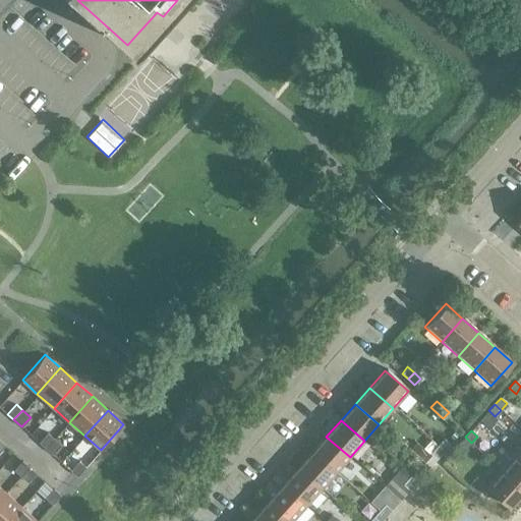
[(39,442),(46,449),(54,439),(47,432),(39,442)]
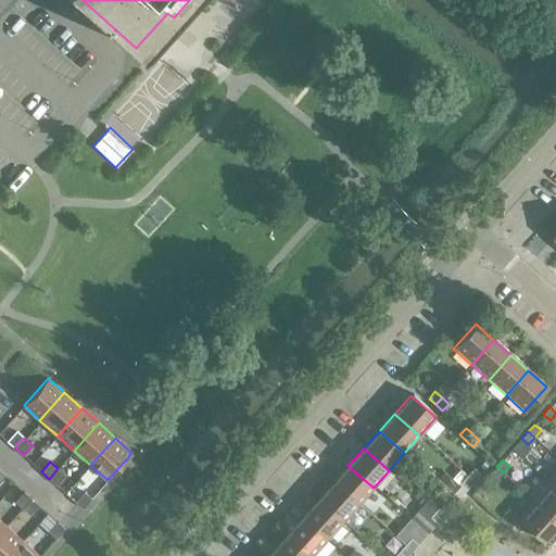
[(374,488),(348,466),(332,483),(357,506),(374,488)]
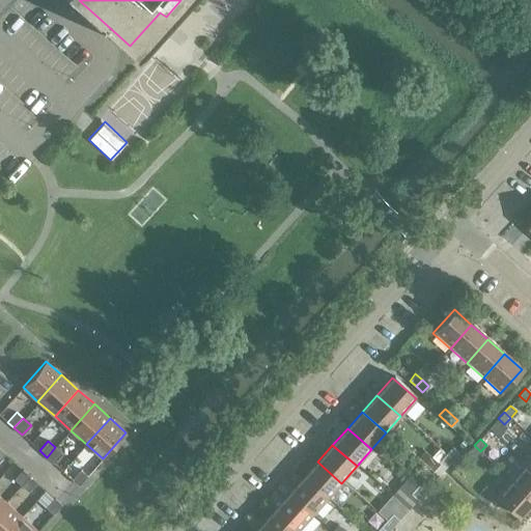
[(480,451),(474,445),(468,452),(475,457),(480,451)]
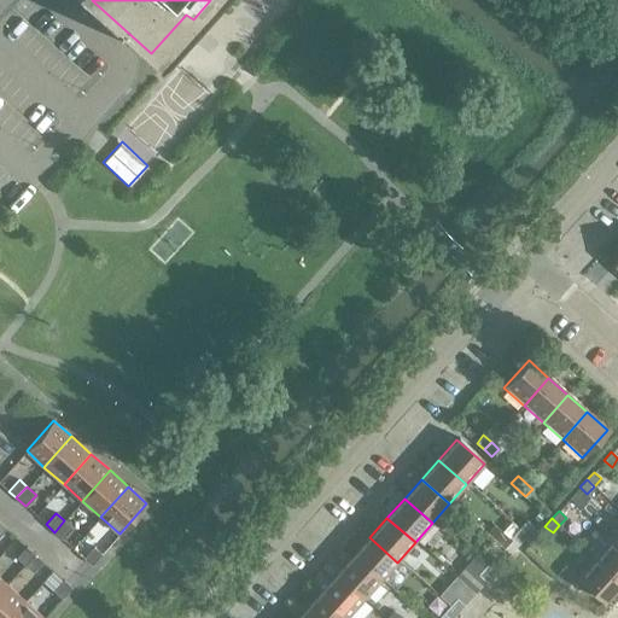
[(54,532),(62,540),(73,528),(64,520),(54,532)]
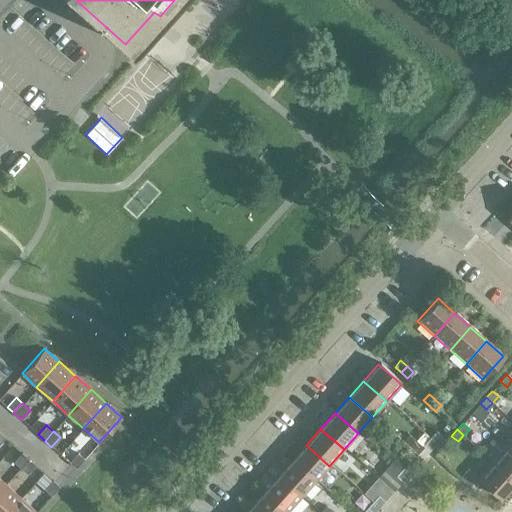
[(437,442),(442,436),(436,431),(430,437),(437,442)]
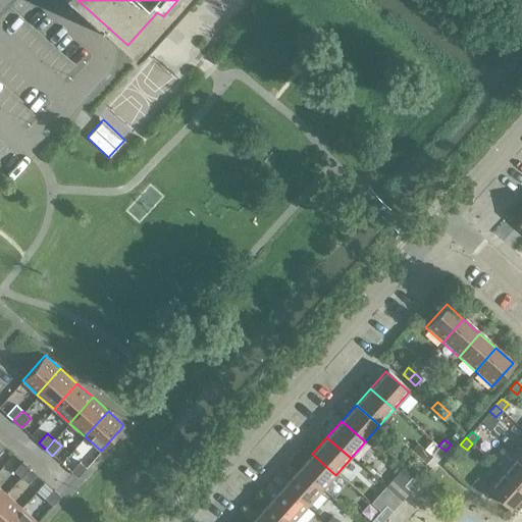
[(446,451),(438,446),(433,452),(439,458),(446,451)]
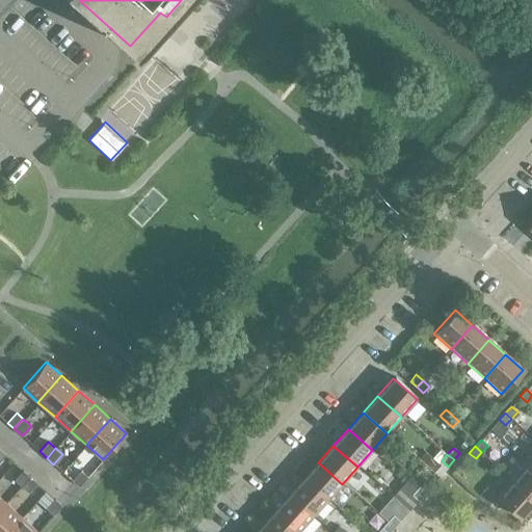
[(342,484),(318,462),(303,479),(327,501),(342,484)]
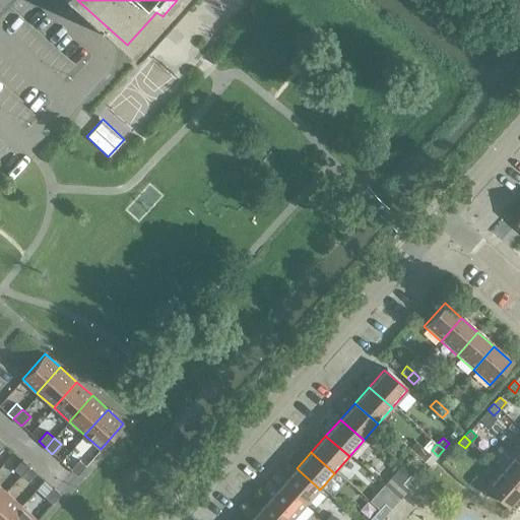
[(519,459),(513,454),(499,470),(519,489),(519,459)]
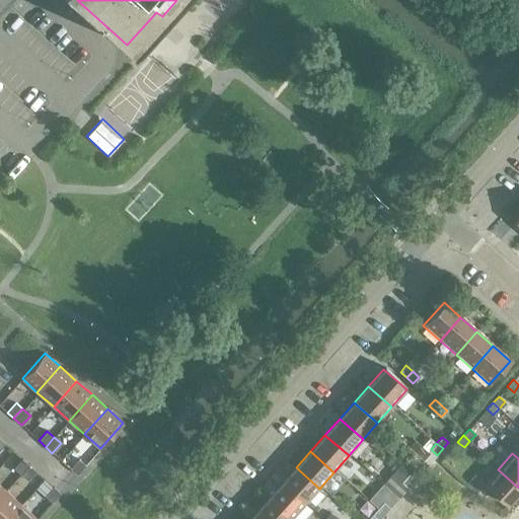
[(22,458),(13,468),(20,474),(29,464),(22,458)]
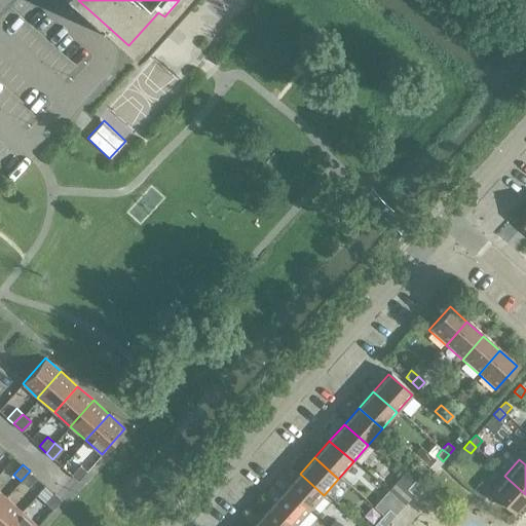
[(86,472),(79,464),(71,475),(78,481),(86,472)]
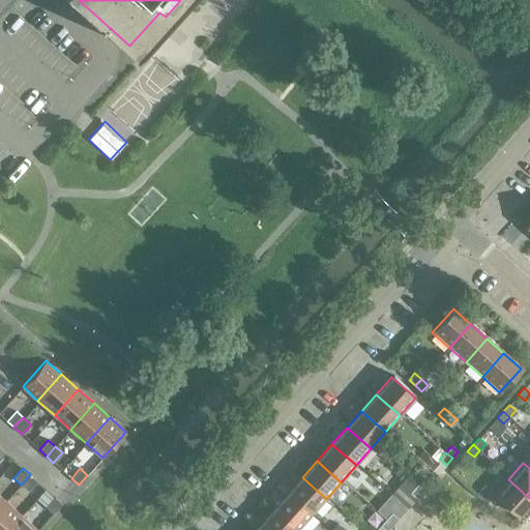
[(30,474),(21,484),(28,491),(36,480),(30,474)]
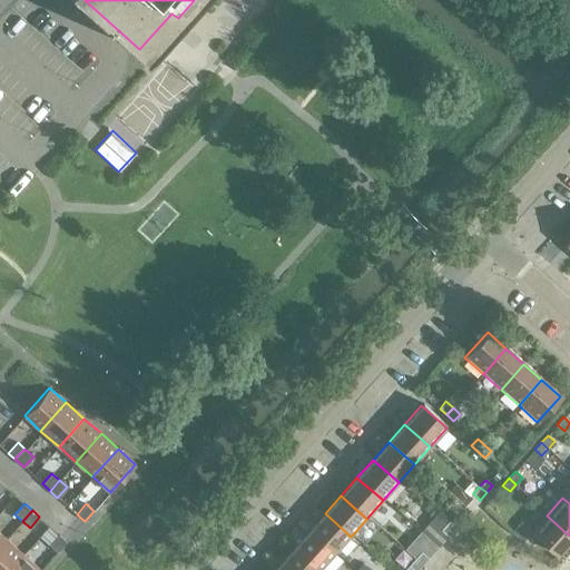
[(351,537),(325,513),(310,531),(335,554),(351,537)]
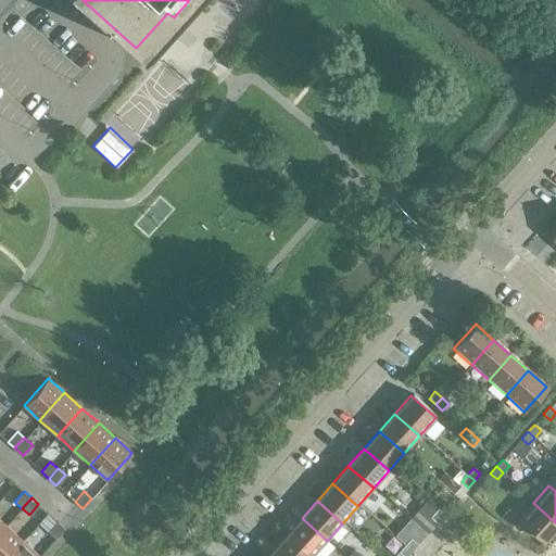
[(443,516),(449,508),(442,503),(436,509),(443,516)]
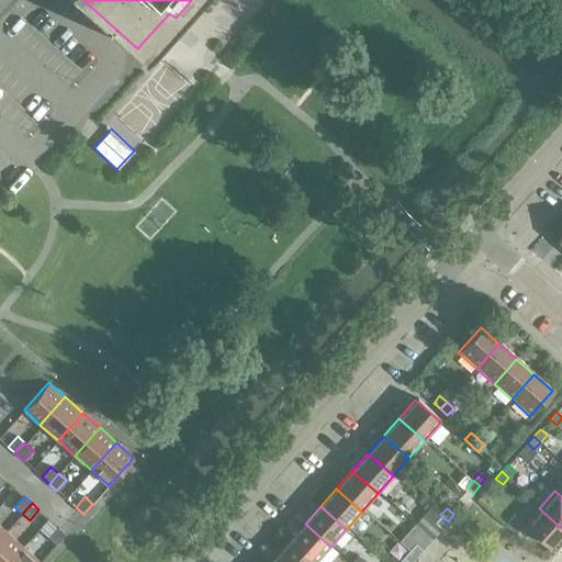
[(561,532),(561,528),(539,508),(523,526),(548,549),(561,532)]
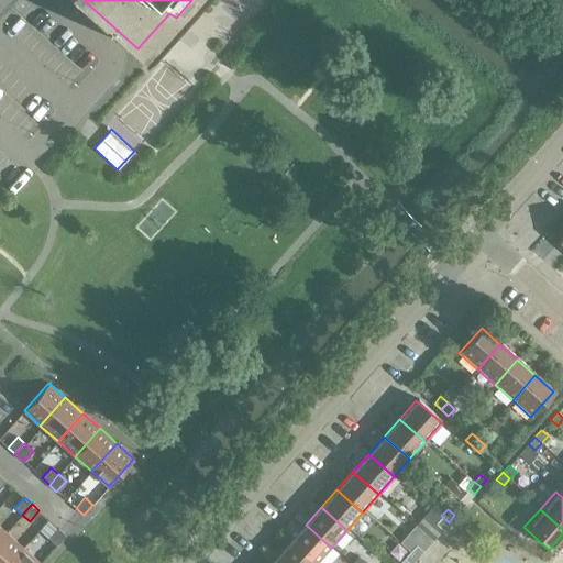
[(430,526),(437,518),(429,510),(422,518),(430,526)]
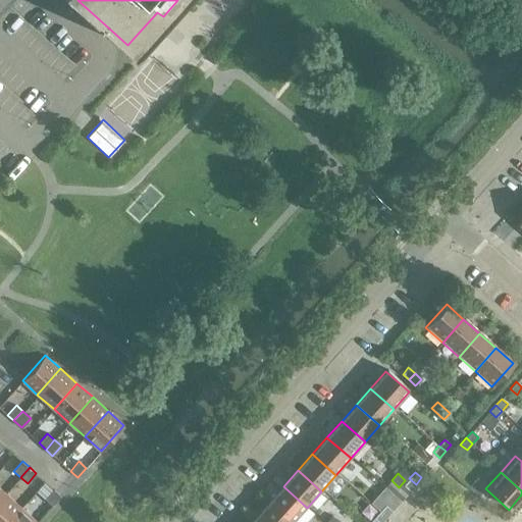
[(416,484),(409,478),(404,484),(410,490),(416,484)]
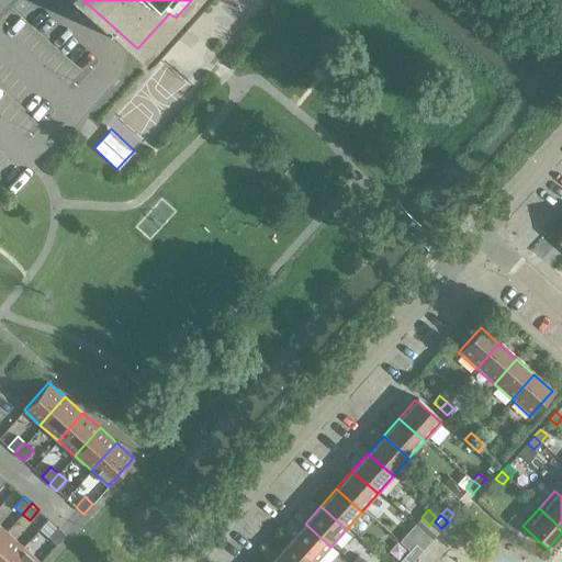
[(316,561),(330,547),(305,524),(289,541),(312,561),(316,561)]
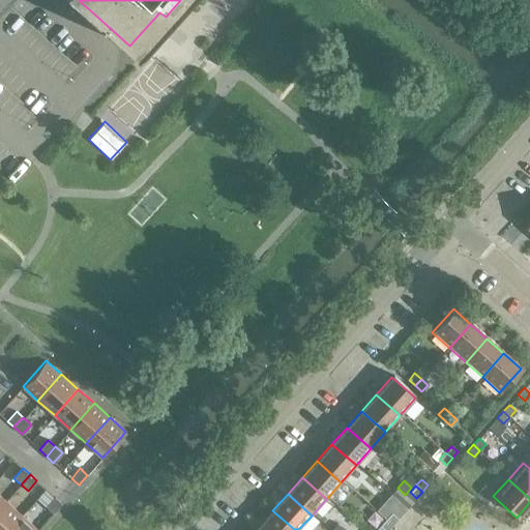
[(55,497),(46,506),(53,513),(62,503),(55,497)]
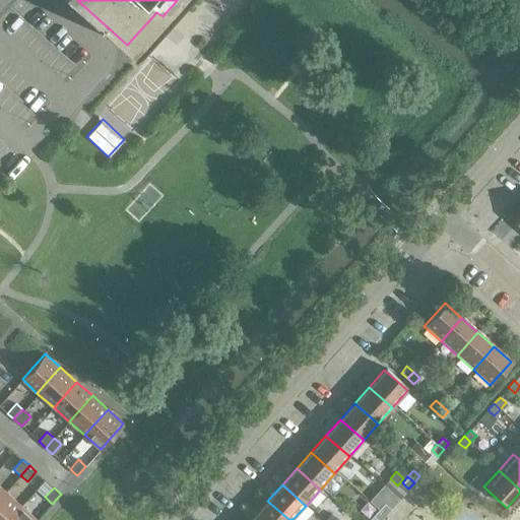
[(0,519),(7,519),(21,506),(5,492),(0,498),(0,519)]
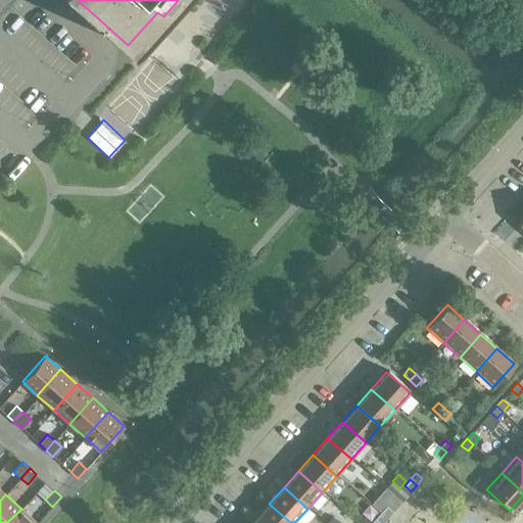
[(290,522),(269,504),(254,520),(256,522),(290,522)]
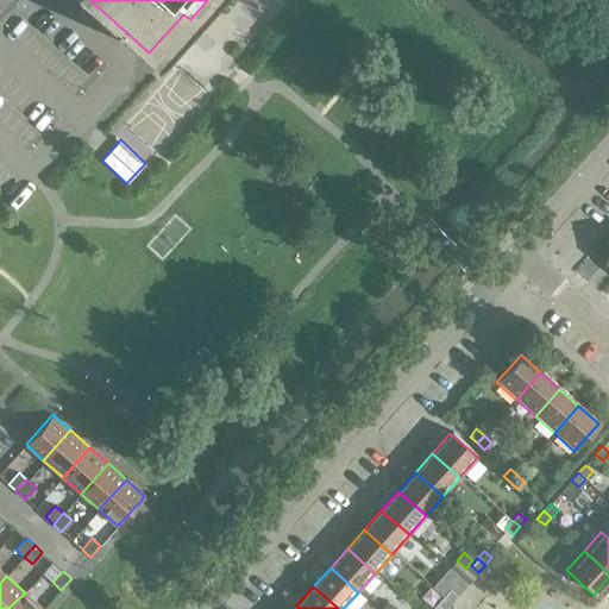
[(451,603),(458,595),(450,589),(444,596),(451,603)]
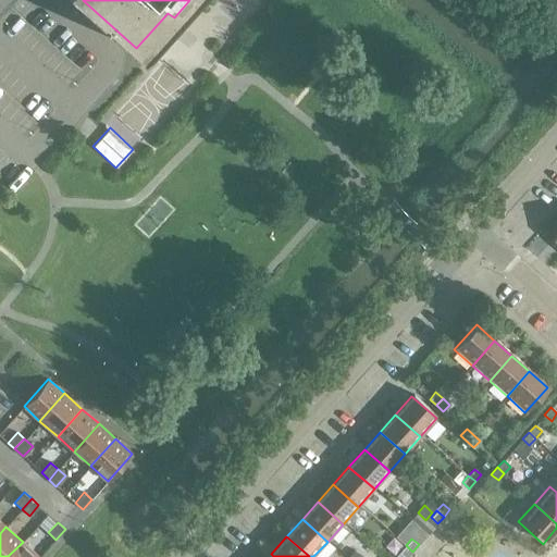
[(39,556),(23,542),(8,556),(39,556)]
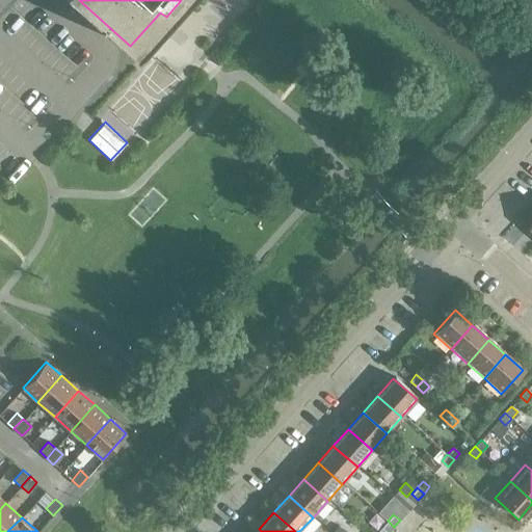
[(389,531),(394,527),(388,521),(381,528),(386,531),(389,531)]
